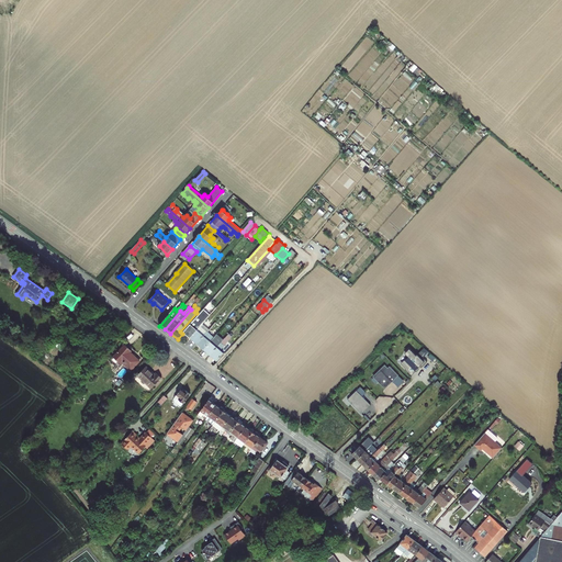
[(194,319),(184,332),(189,336),(189,337),(190,338),(201,326),(194,319)]
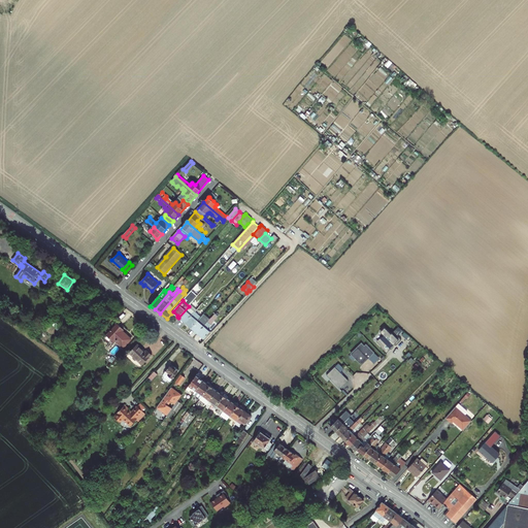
[(191,304),(189,306),(178,318),(179,319),(180,319),(186,323),(195,312),(195,311),(197,309),(191,304)]
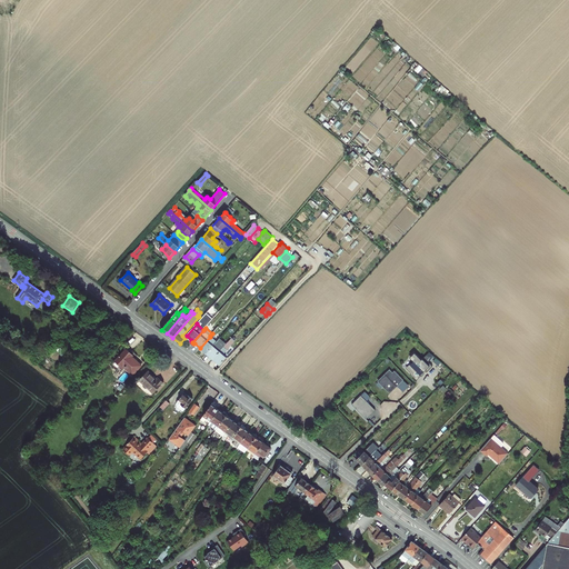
[(210,337),(200,348),(205,352),(205,353),(206,355),(217,342),(210,337)]
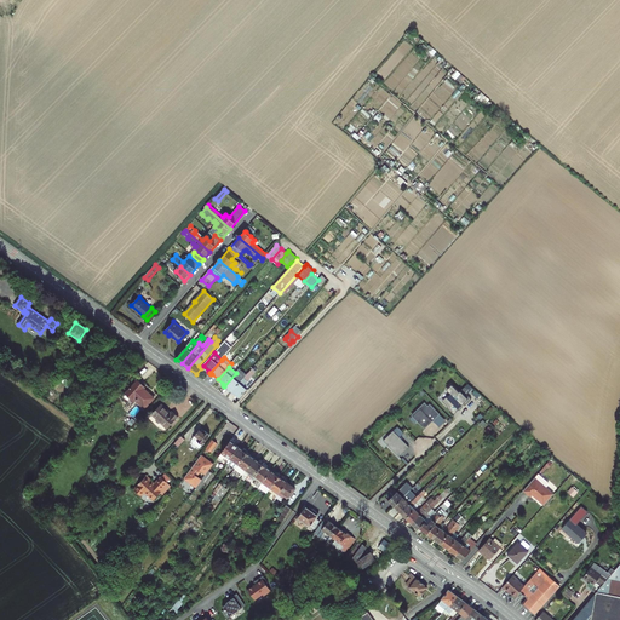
[(254,371),(253,368),(245,378),(244,379),(233,392),(239,397),(237,397),(240,400),(242,396),(247,389),(244,386),(247,382),(247,380),(251,375),(254,371)]
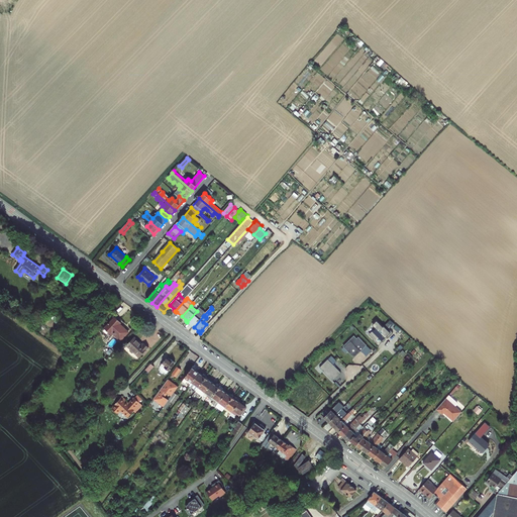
[(189,322),(194,327),(203,316),(197,311),(187,322),(188,323),(189,322)]
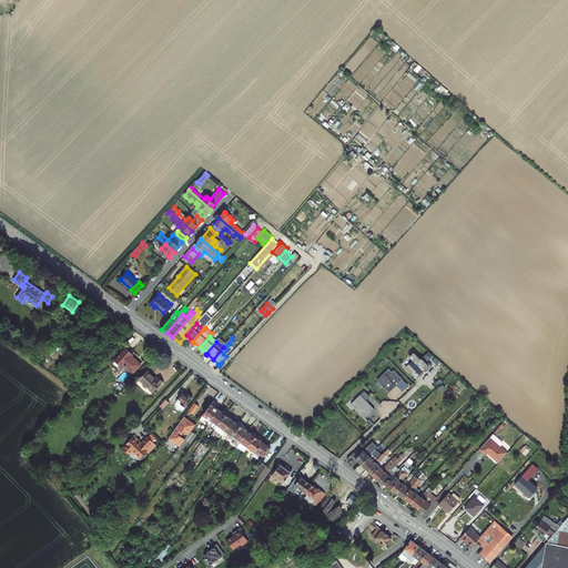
[(141,365),(132,356),(130,354),(131,353),(127,348),(114,361),(123,368),(124,367),(132,375),(141,365)]
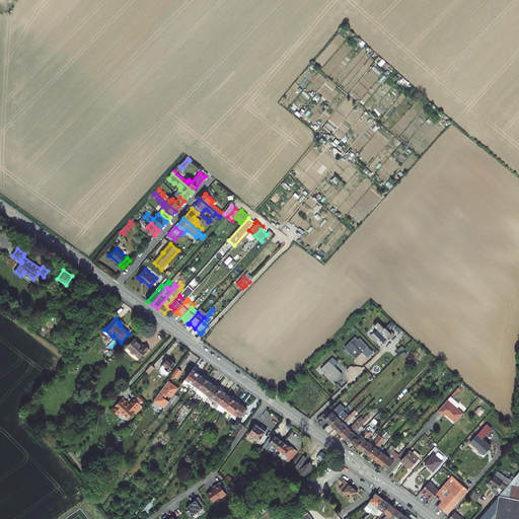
[(391,320),(386,326),(391,330),(395,325),(391,320)]
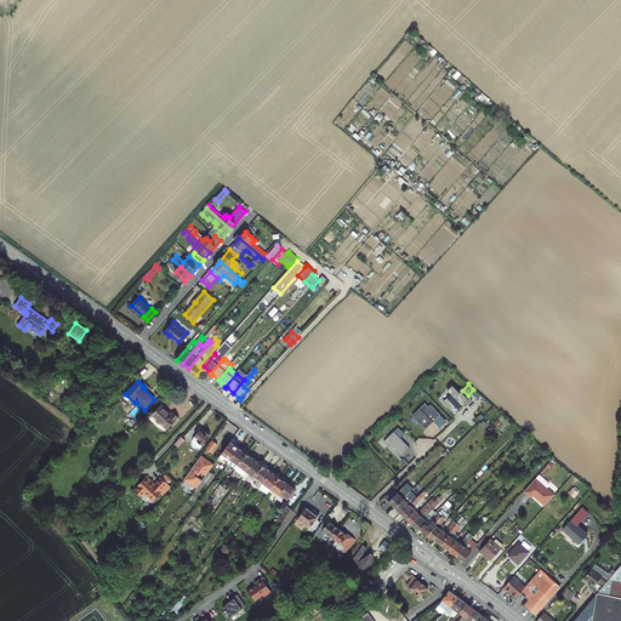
[(448,408),(454,414),(463,404),(466,406),(472,400),(467,396),(466,397),(461,392),(460,393),(453,386),(448,389),(453,394),(444,402),(449,408),(448,408)]
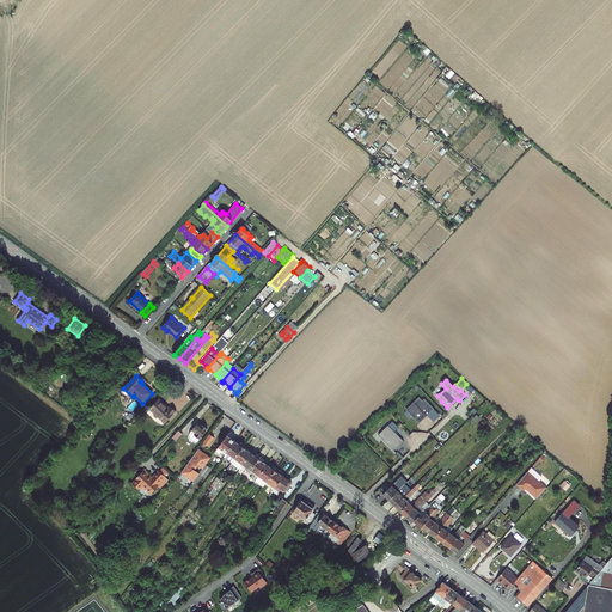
[(407,410),(418,422),(427,415),(434,421),(440,415),(424,399),(422,401),(420,398),(407,410)]
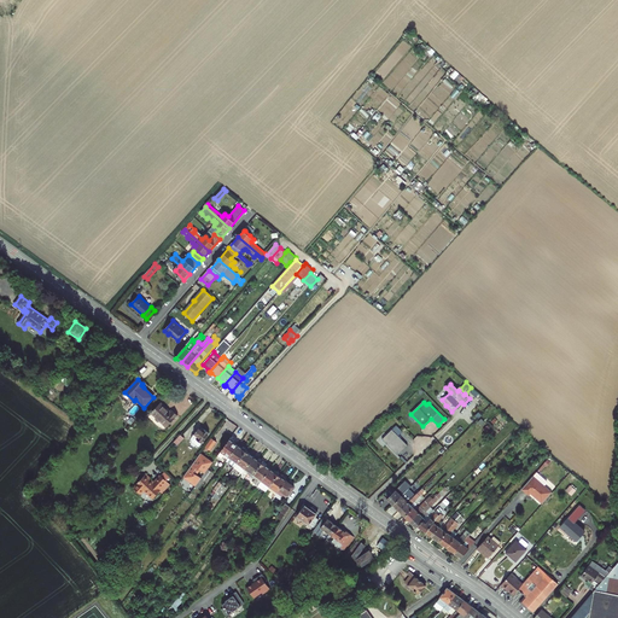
[(161,403),(152,413),(167,427),(178,415),(173,410),(170,413),(161,403)]
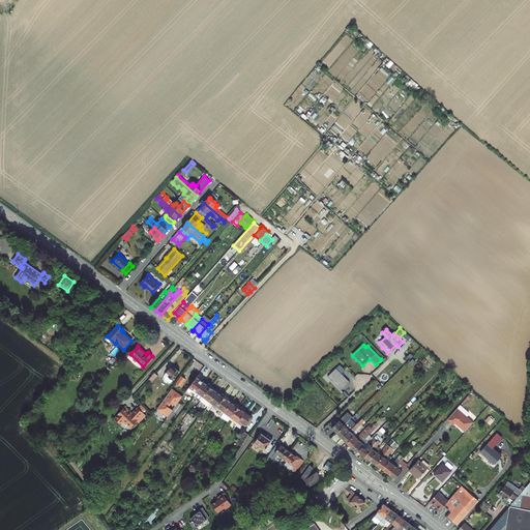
[(179,372),(171,365),(164,377),(164,378),(170,383),(172,382),(179,372)]
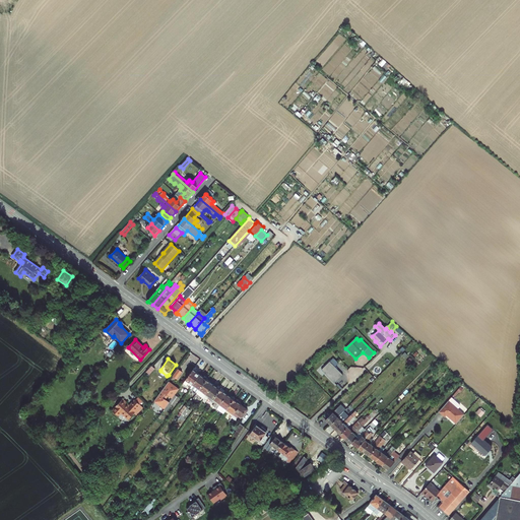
[(342,375),(334,368),(338,364),(333,359),(322,370),(335,382),(342,375)]
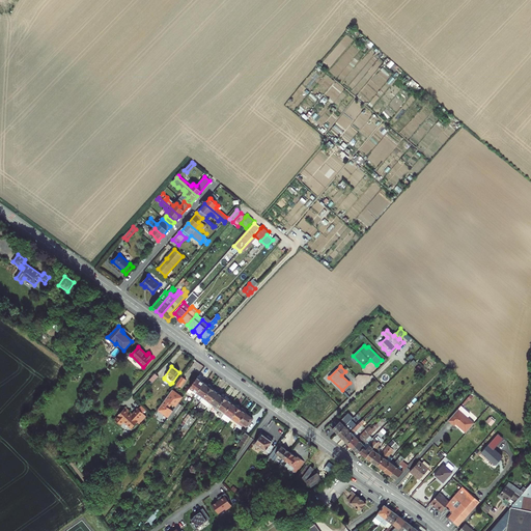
[(155,373),(149,380),(152,383),(159,376),(155,373)]
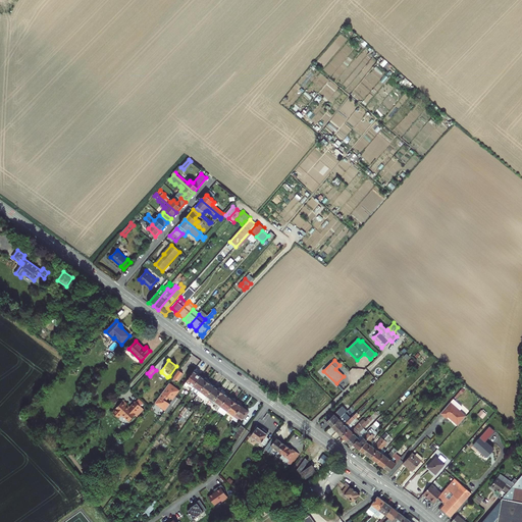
[(178,370),(173,377),(177,380),(183,373),(178,370)]
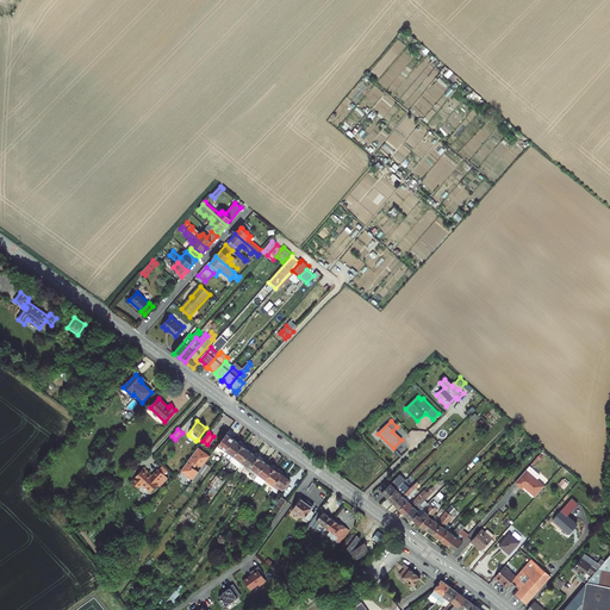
[(225,453),(226,452),(235,440),(226,434),(216,449),(219,453),(222,449),(225,453)]
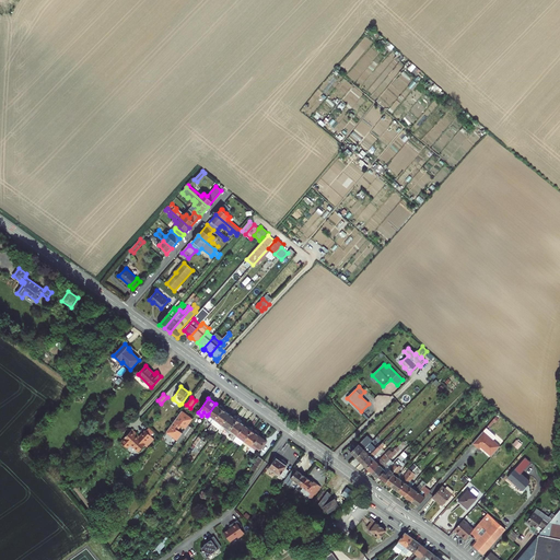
[(213,422),(223,409),(216,404),(208,415),(207,416),(206,418),(213,422)]
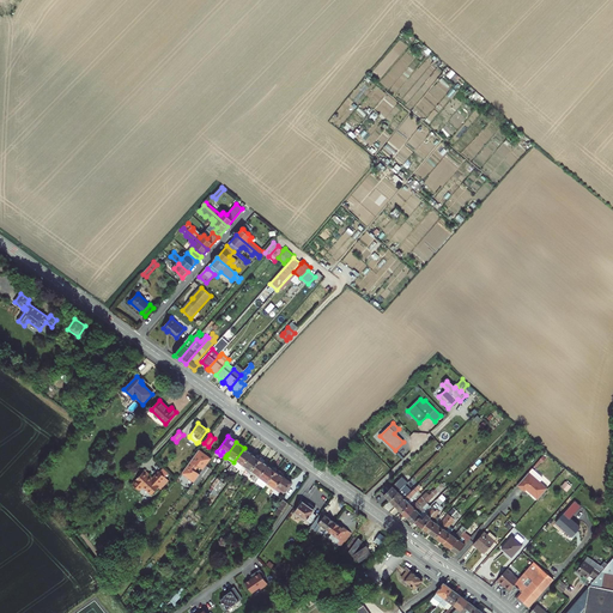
[(243,466),(252,454),(244,448),(234,462),(241,468),(242,467),(243,466)]
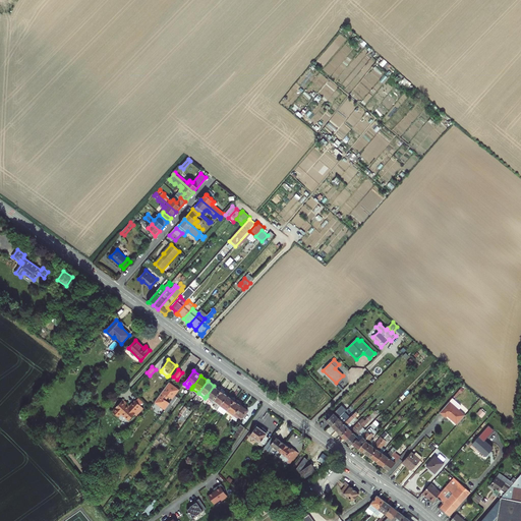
[(165,409),(170,404),(165,400),(168,396),(173,399),(175,396),(179,391),(172,385),(171,386),(168,384),(155,402),(165,409)]
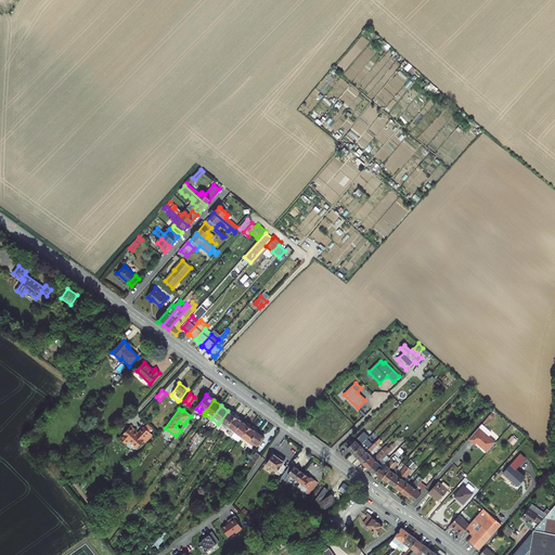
[(220,422),(228,426),(235,416),(228,411),(220,422)]
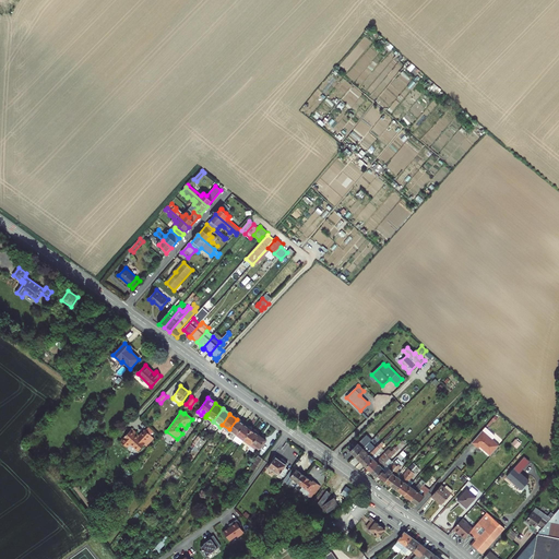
[(236,437),(245,425),(237,419),(229,429),(228,431),(230,433),(229,436),(234,439),(236,437)]
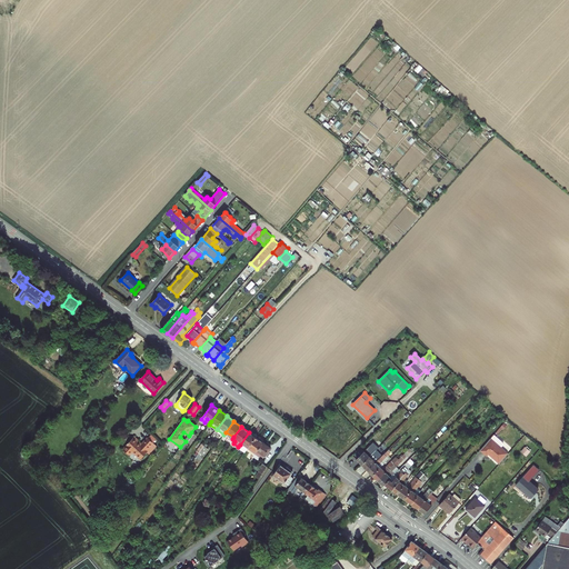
[(189,436),(186,441),(180,447),(180,448),(182,450),(195,433),(191,432),(189,436)]
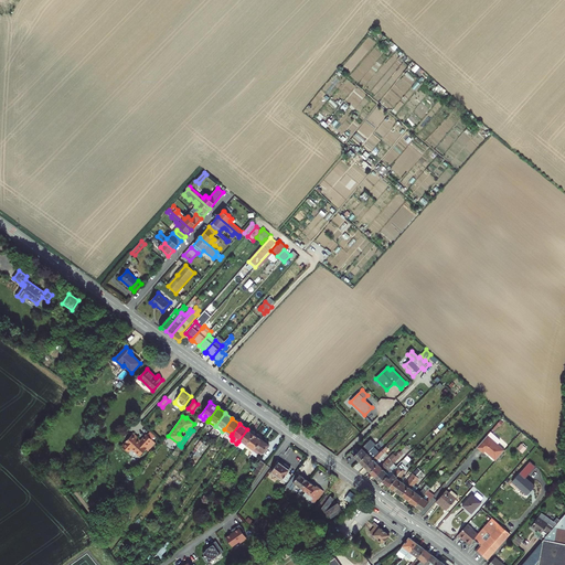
[(247,445),(254,435),(247,429),(238,441),(240,443),(237,445),(241,447),(243,445),(245,447),(247,445)]
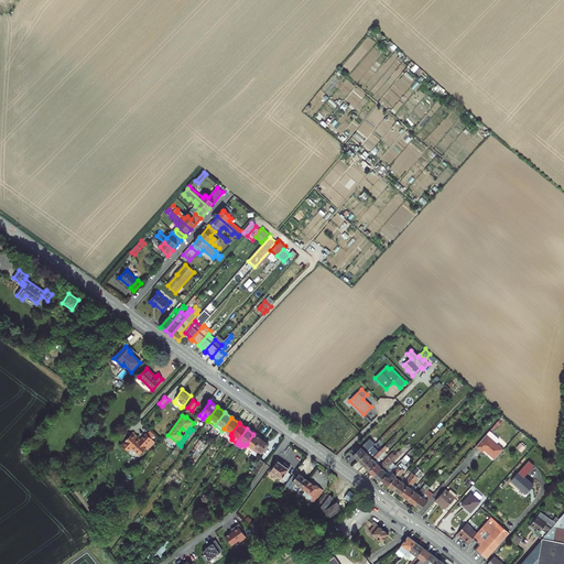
[(490,431),(487,435),(483,438),(477,446),(483,452),(485,451),(496,459),(500,454),(505,451),(497,444),(499,441),(499,440),(490,431)]
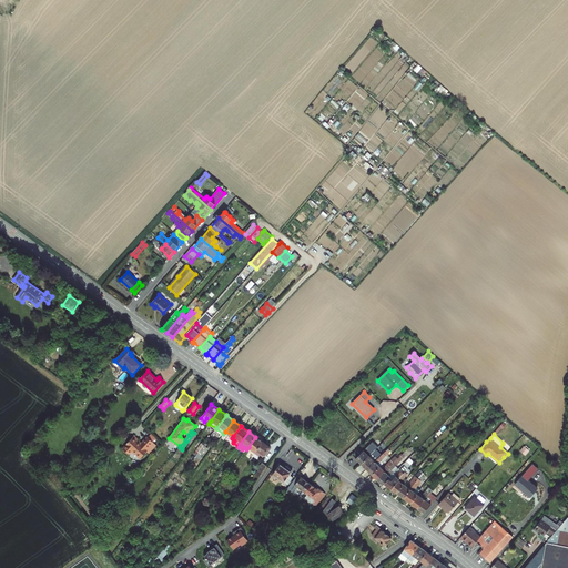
[(127,445),(123,448),(129,454),(132,450),(141,458),(148,450),(151,454),(158,446),(149,438),(148,437),(141,444),(138,440),(139,439),(134,436),(125,445),(127,445)]
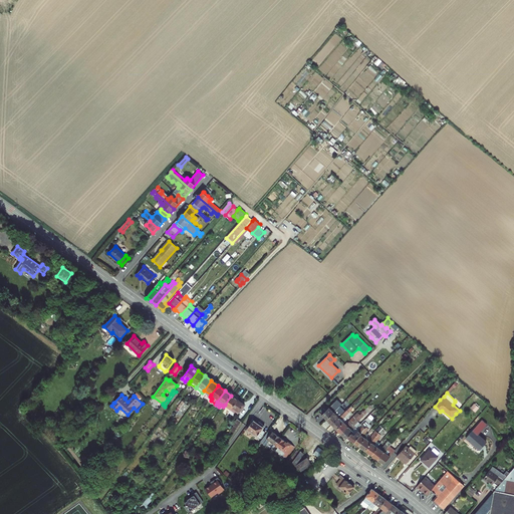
[(231,410),(238,401),(231,396),(225,405),(231,410)]
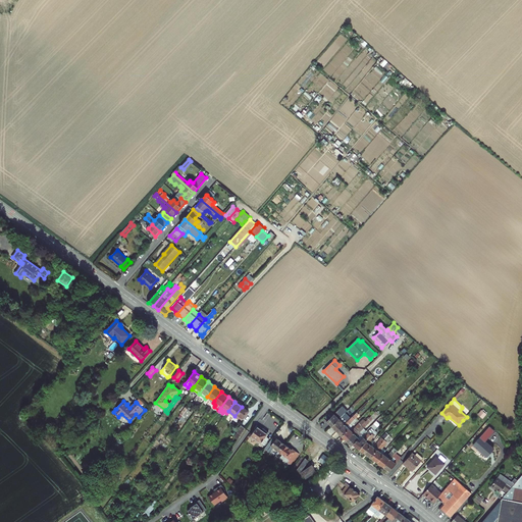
[(346,413),(354,405),(351,402),(342,411),(340,409),(327,421),(331,426),(346,413)]
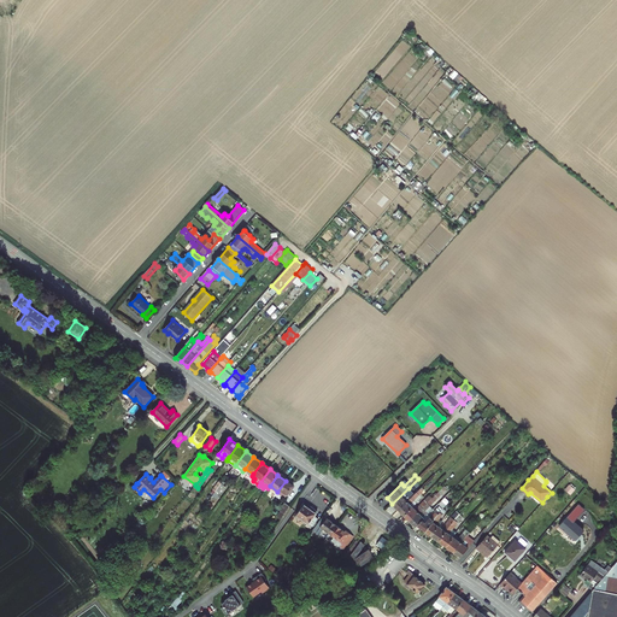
[(294,486),(286,481),(277,492),(276,494),(275,495),(280,499),(282,497),(286,498),(294,486)]
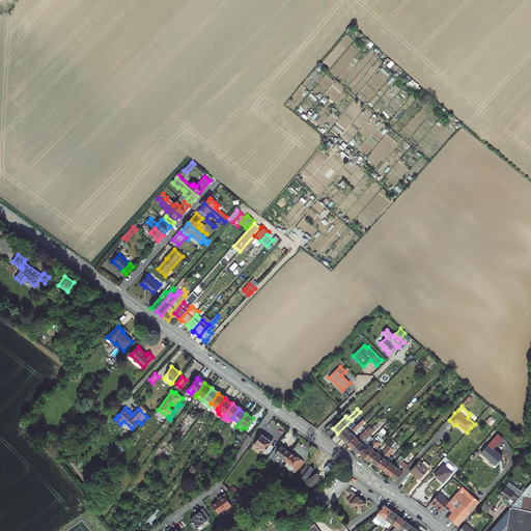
[(337,434),(343,439),(355,427),(357,426),(357,425),(352,420),(337,434)]
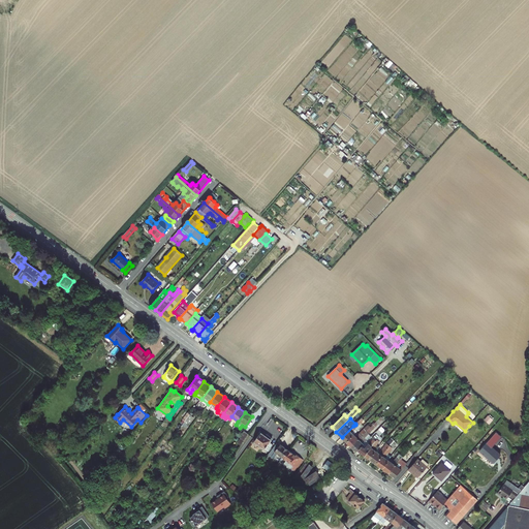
[(342,437),(346,442),(354,434),(360,429),(362,427),(358,422),(355,424),(355,425),(353,426),(342,437)]
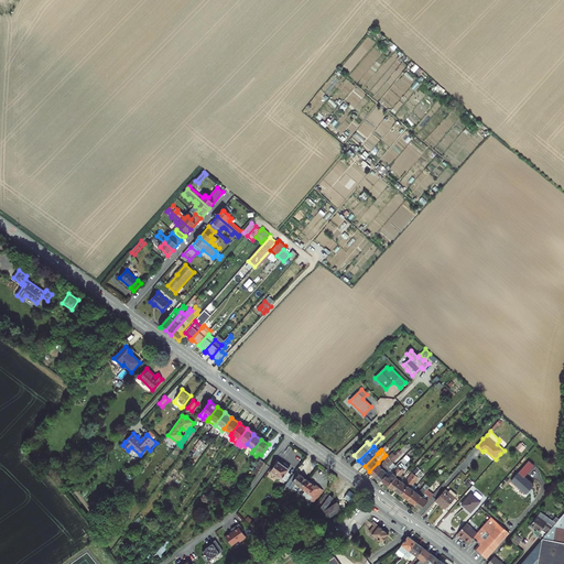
[(378,463),(369,472),(375,476),(396,455),(392,453),(380,465),(378,463)]
